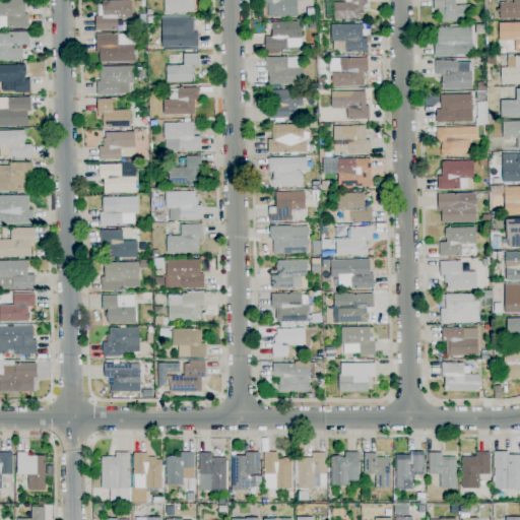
[(7,28),(7,27),(0,27),(0,0),(25,0),(25,14),(28,14),(28,27),(7,28)]
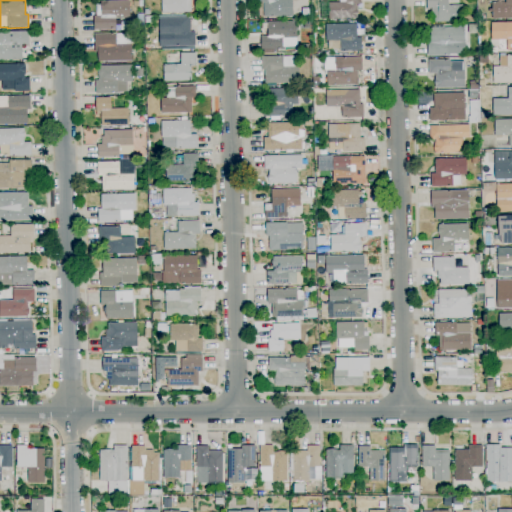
[(162,13),(162,0),(190,0),(191,12),(162,13)]
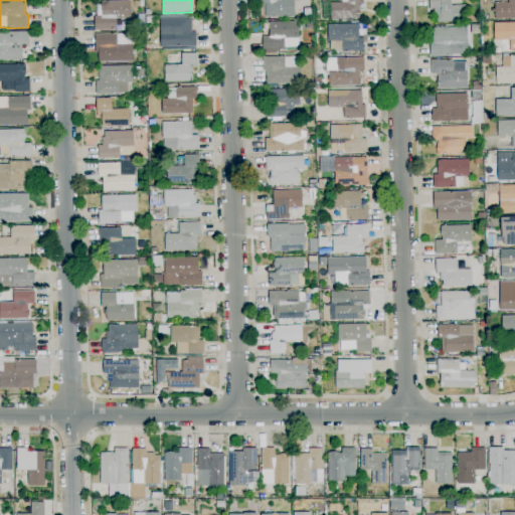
[(266,17),(266,3),(263,3),(262,0),(295,0),(295,17),(266,17)]
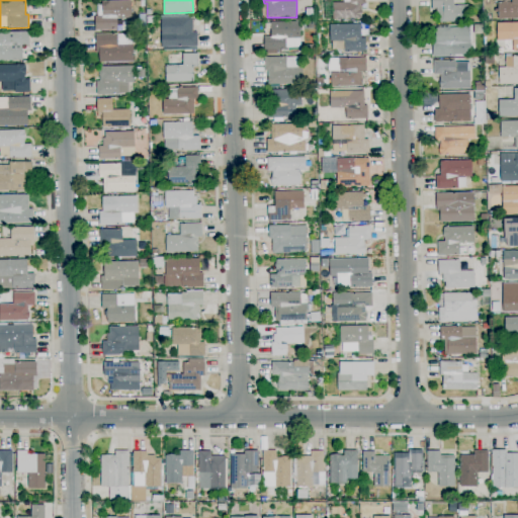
[(333,19),(332,2),(350,2),(350,0),(365,0),(365,4),(360,5),(360,10),(361,10),(361,18),(333,19)]
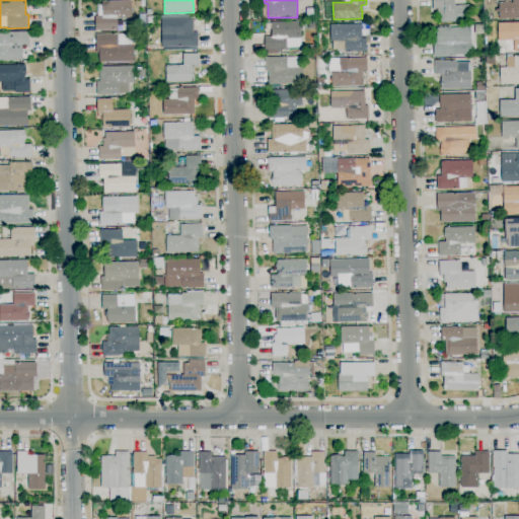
[(437,23),(437,8),(436,8),(436,10),(433,10),(432,0),(454,0),(454,5),(469,5),(469,22),(437,23)]
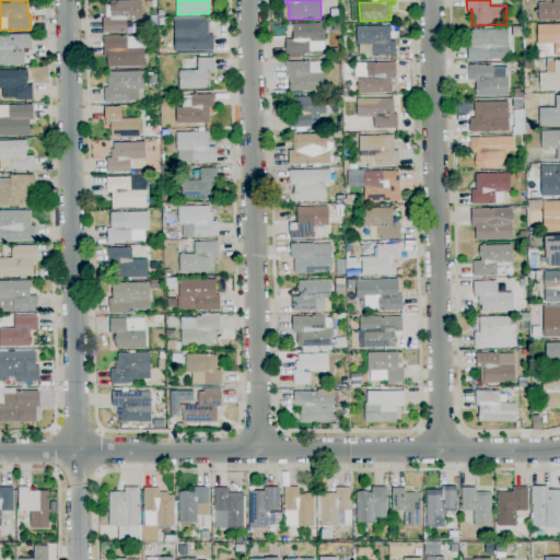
[(559,20),(538,21),(538,13),(535,13),(535,10),(538,10),(538,2),(545,2),(545,1),(548,1),(548,2),(553,2),(553,0),(559,0),(559,20)]
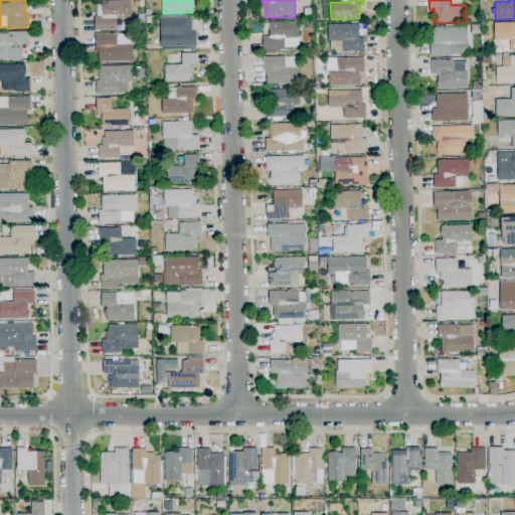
[(95,30),(95,16),(97,16),(97,4),(102,4),(102,1),(130,1),(130,18),(117,18),(117,29),(95,30)]
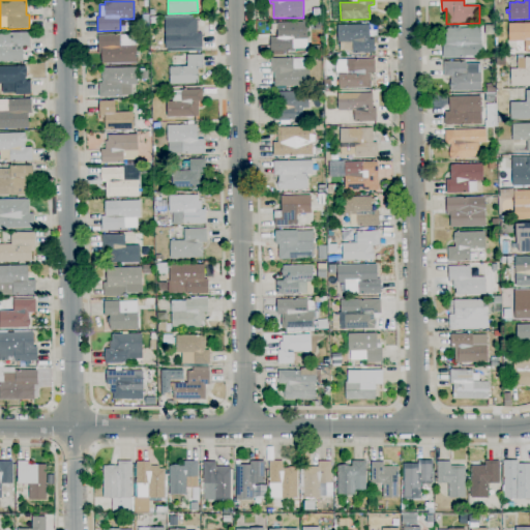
[(321,18),(313,18),(314,8),(321,9),(321,18)]
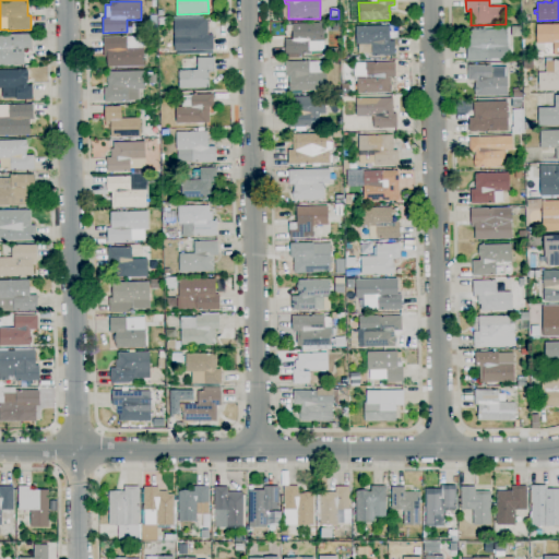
[(189,50),(175,50),(175,38),(174,38),(174,21),(207,20),(209,35),(213,35),(213,49),(189,50)]
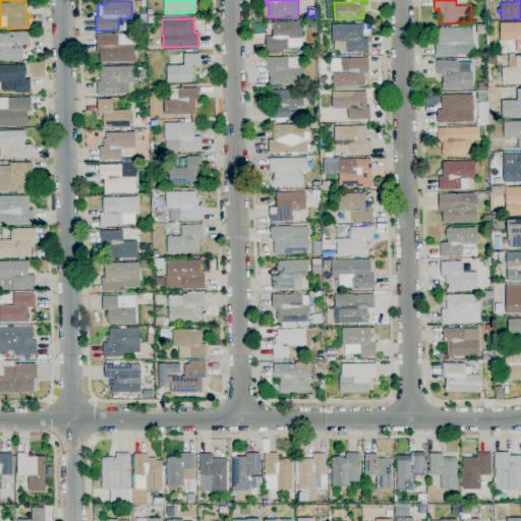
[(266,51),(266,37),(273,37),(272,22),(301,21),(302,48),(288,48),(288,50),(266,51)]
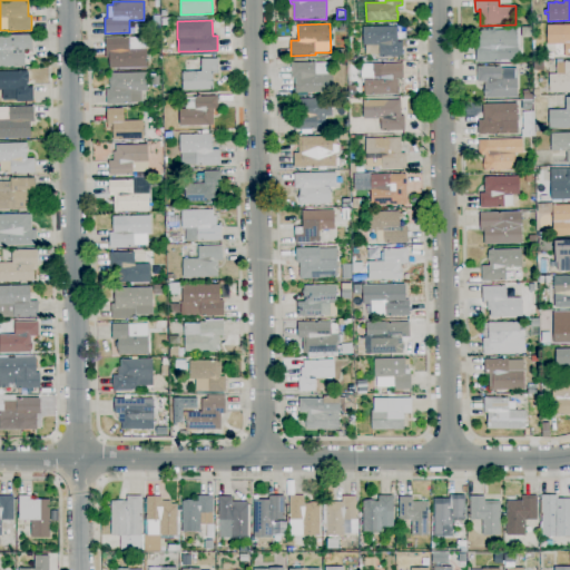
[(569,56),(564,57),(564,45),(547,46),(547,26),(569,25),(569,56)]
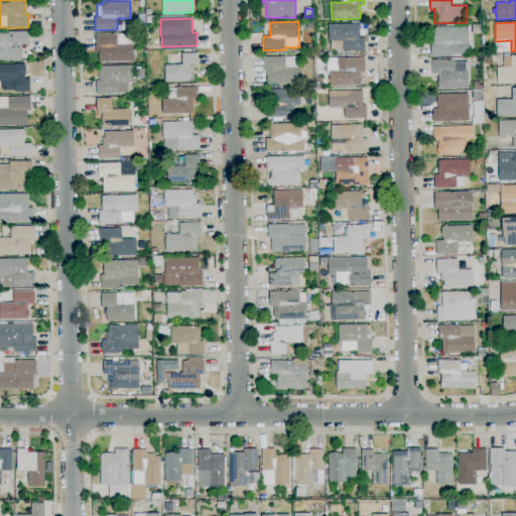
[(331,51),(331,41),(328,41),(328,24),(360,24),(360,38),(364,38),(365,51),(343,51),(331,51)]
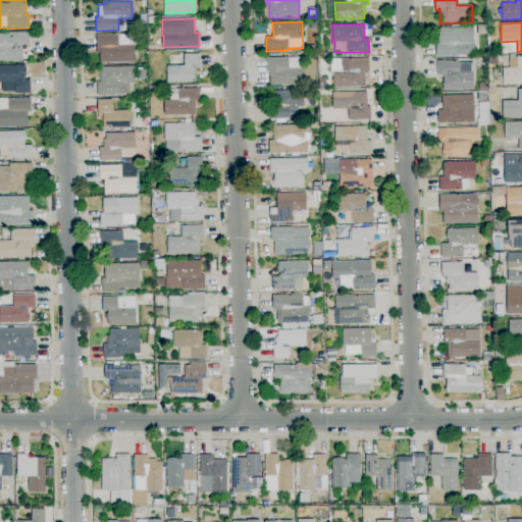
[(436,57),(435,29),(473,28),(474,45),(458,46),(459,56),(436,57)]
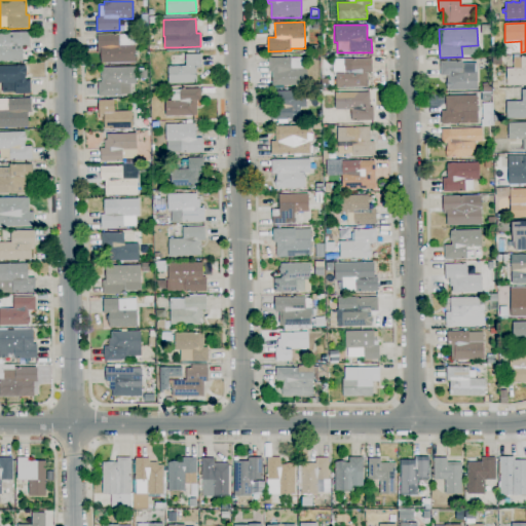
[(0,62),(0,32),(30,32),(30,46),(23,46),(23,62),(0,62)]
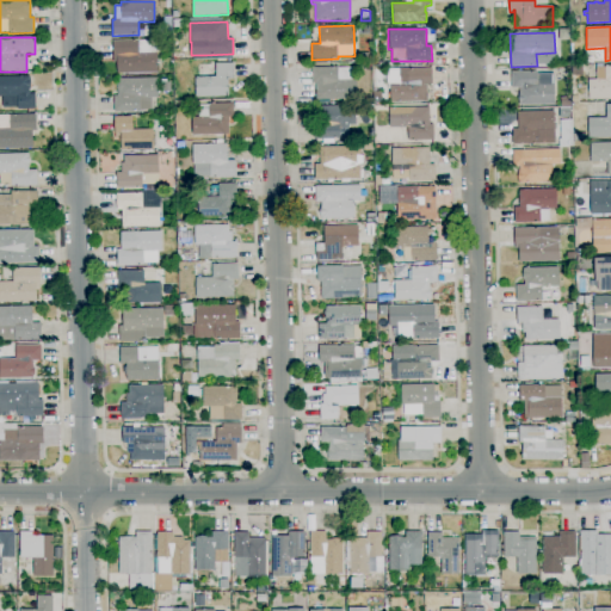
[(117,74),(117,62),(113,62),(112,41),(143,39),(143,42),(156,41),(158,73),(117,74)]
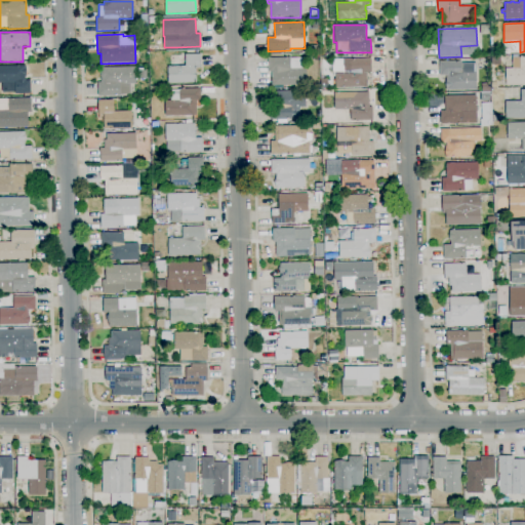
[(490,55),(490,46),(500,45),(500,54),(490,55)]
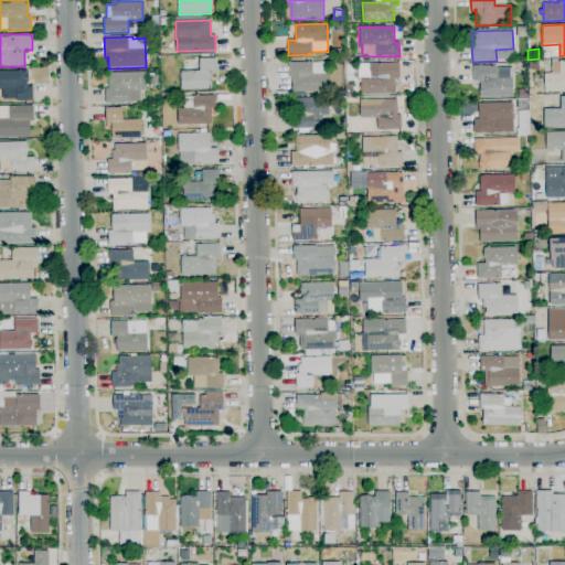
[(181,91),(180,72),(199,71),(199,59),(215,59),(216,74),(211,74),(211,89),(181,91)]
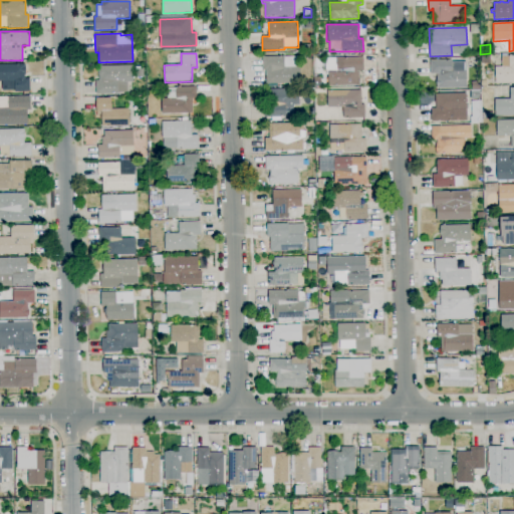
[(513,83),(496,83),(496,67),(502,67),(502,53),(507,53),(507,56),(509,56),(509,55),(513,55),(513,83)]
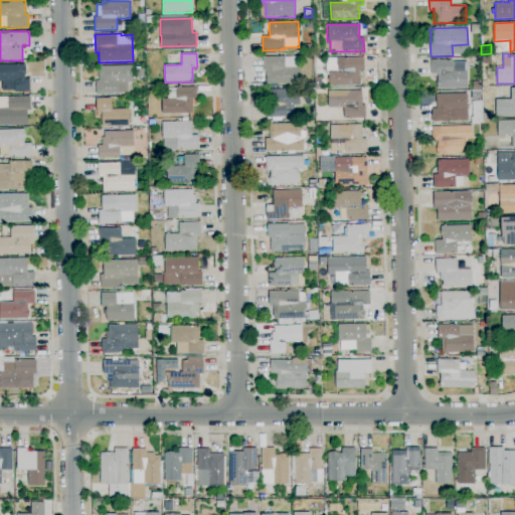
[(267,84),(266,73),(267,73),(267,70),(264,70),(264,56),(285,56),(285,57),(301,56),(301,83),(267,84)]
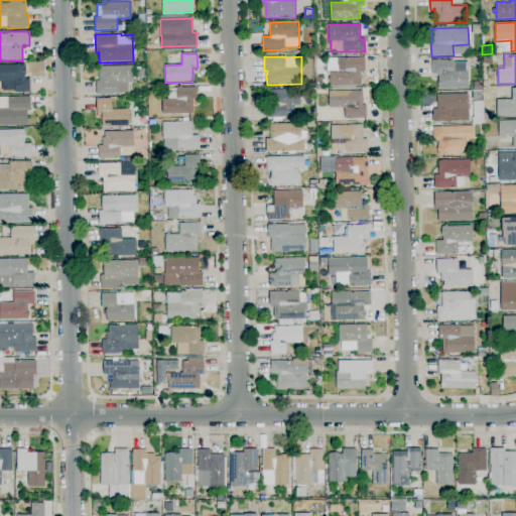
[(330,86),(329,70),(339,70),(338,58),(365,57),(365,74),(363,74),(363,72),(361,72),(361,86),(330,86)]
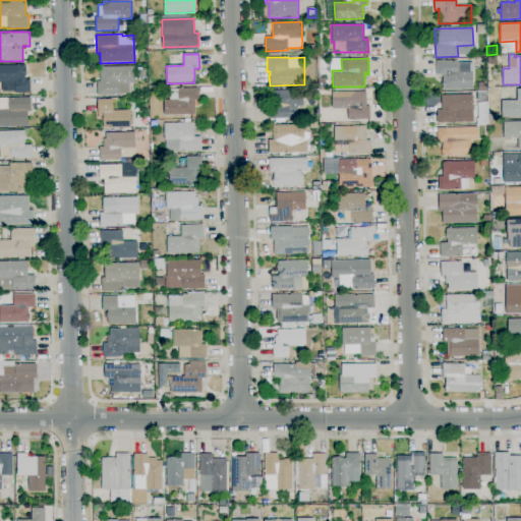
[(443,90),(442,77),(444,77),(443,75),(436,75),(436,61),(458,61),(458,63),(470,63),(472,63),(473,89),(443,90)]
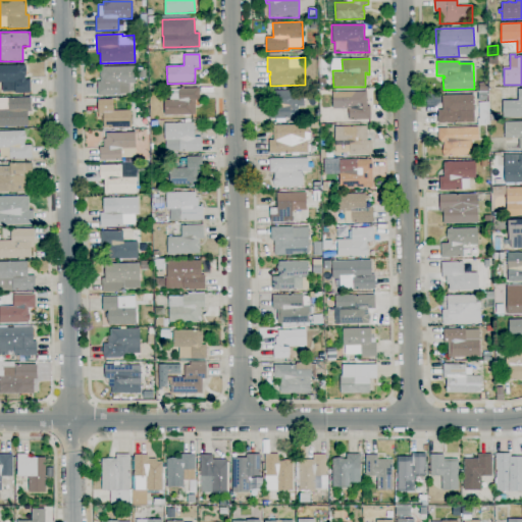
[(14,94),(14,92),(2,92),(2,83),(0,83),(0,65),(25,65),(25,76),(24,76),(24,80),(30,80),(31,94),(14,94)]
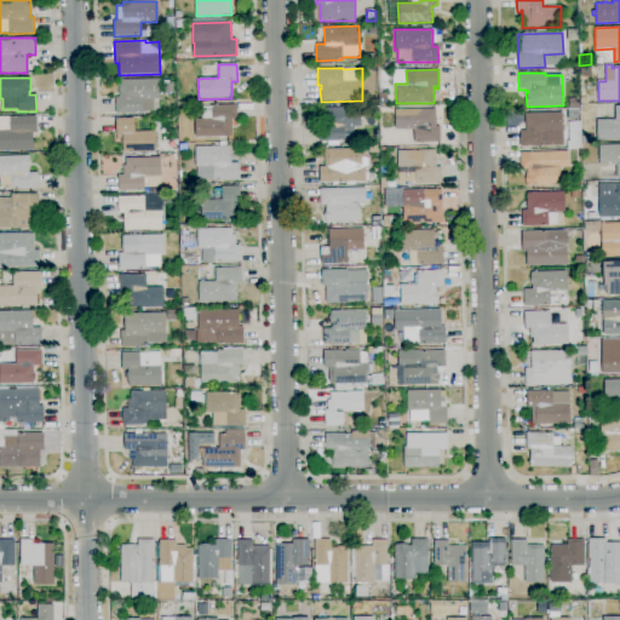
[(116,114),(115,97),(120,97),(119,91),(118,91),(118,82),(119,82),(119,80),(160,79),(160,99),(154,99),(154,112),(142,113),(116,114)]
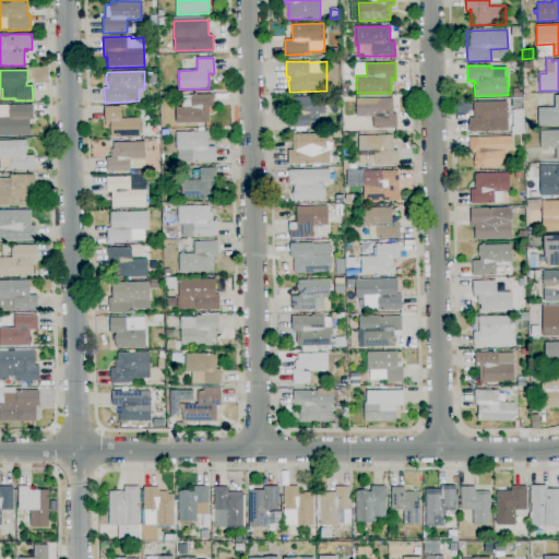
[(156,84),(147,84),(147,75),(156,75),(156,84)]
